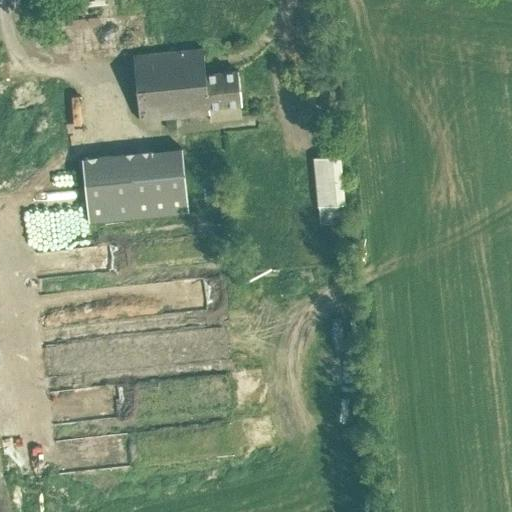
[(131,54),(137,119),(209,112),(208,107),(239,104),(235,70),(205,73),(202,47),(131,54)]
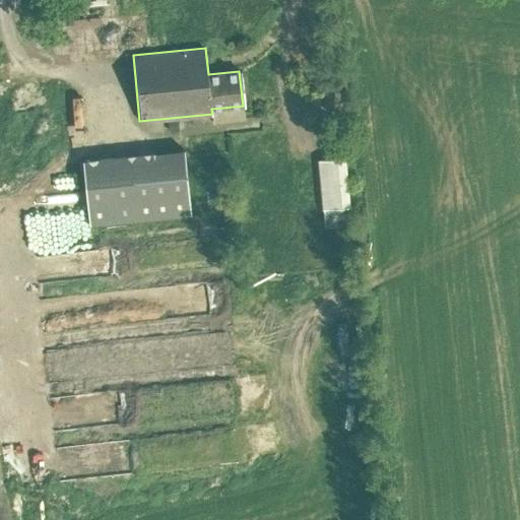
[(83,160),(89,225),(191,214),(185,149),(83,160)]
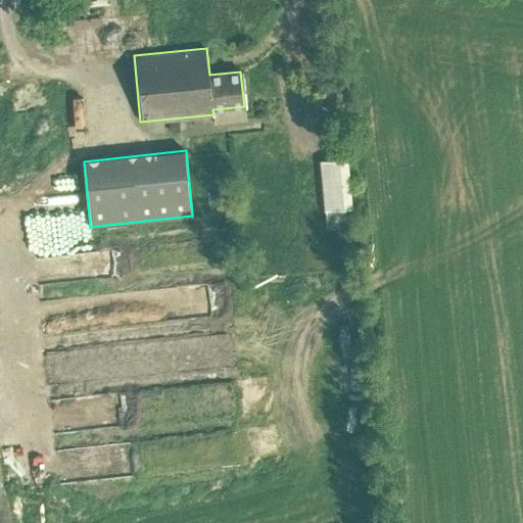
[(321,160),(326,222),(351,220),(350,207),(352,207),(348,157),(321,160)]
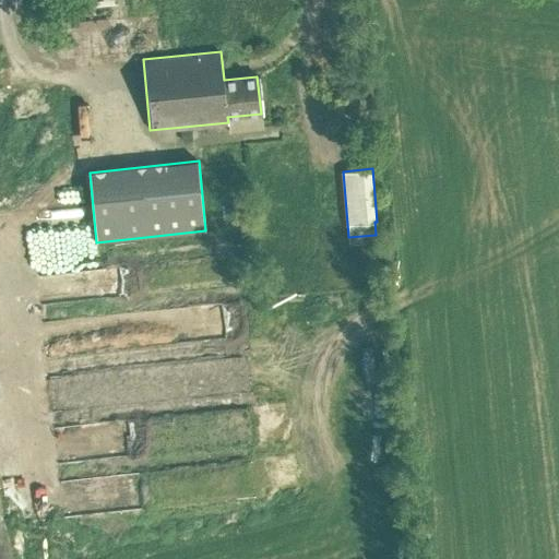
[(233,336),(245,337),(245,318),(234,318),(233,336)]
